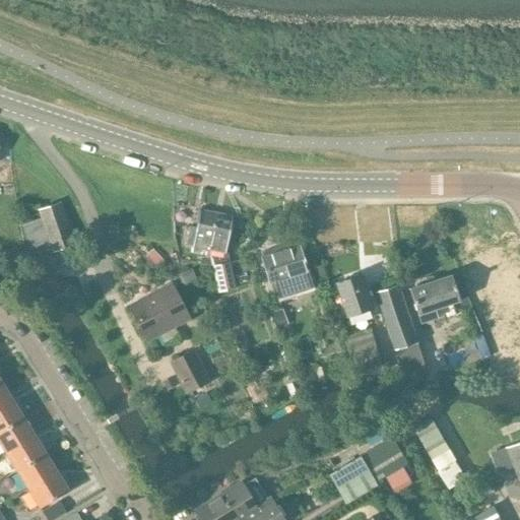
[(60,203),(39,210),(42,217),(52,250),(74,243),(60,203)]
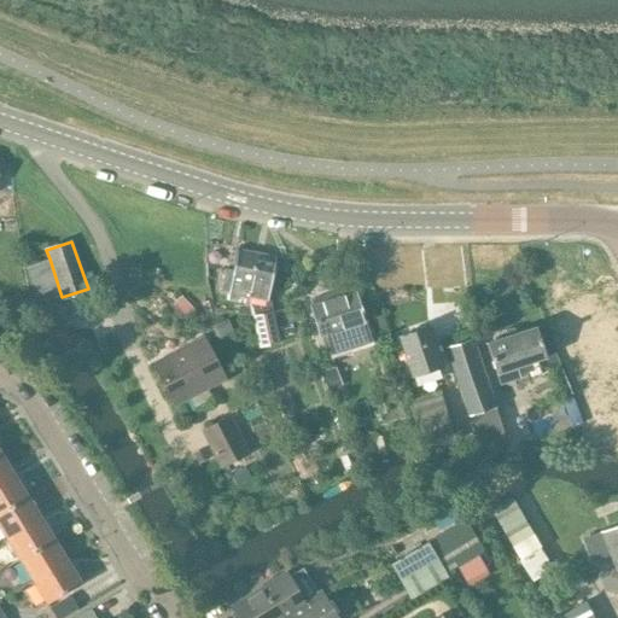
[(242,296),(248,297),(256,255),(237,250),(234,256),(231,277),(225,277),(223,286),(229,287),(227,293),(242,296)]
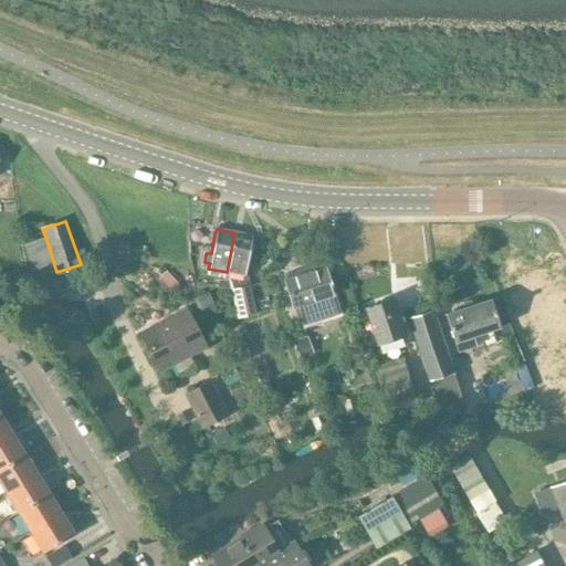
[(234,232),(234,233),(227,272),(231,289),(231,292),(250,287),(245,271),(252,237),(234,232)]
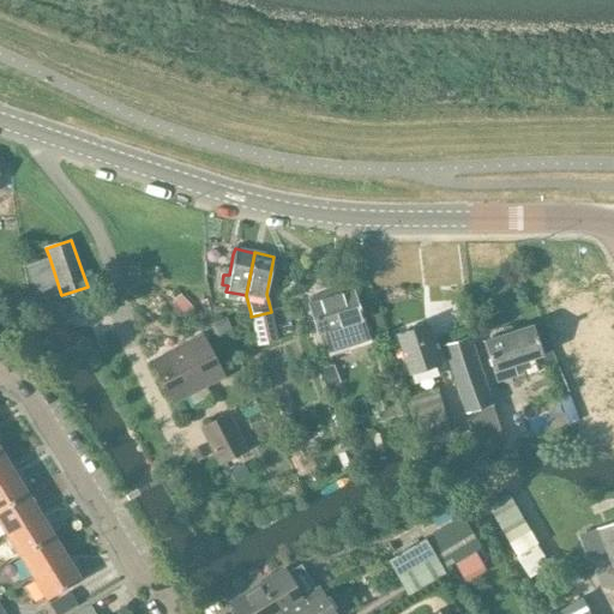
[(308,305),(318,335),(324,332),(330,350),(368,337),(367,333),(371,332),(368,326),(365,327),(353,290),(329,299),(326,293),(308,299),(309,305),(308,305)]
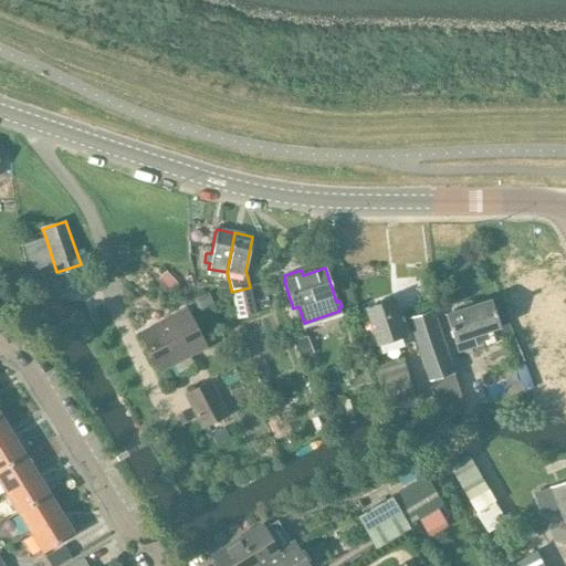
[(511,317),(528,358),(565,342),(565,297),(553,269),(548,270),(515,284),(513,285),(525,312),(511,317)]
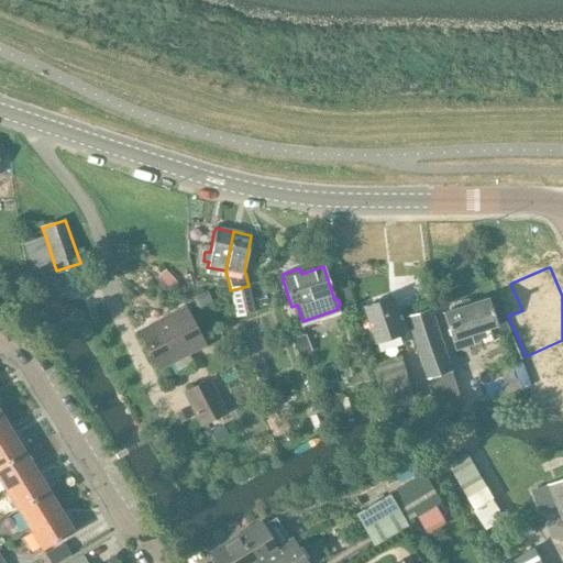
[(230,287),(225,271),(220,269),(217,286),(230,287)]
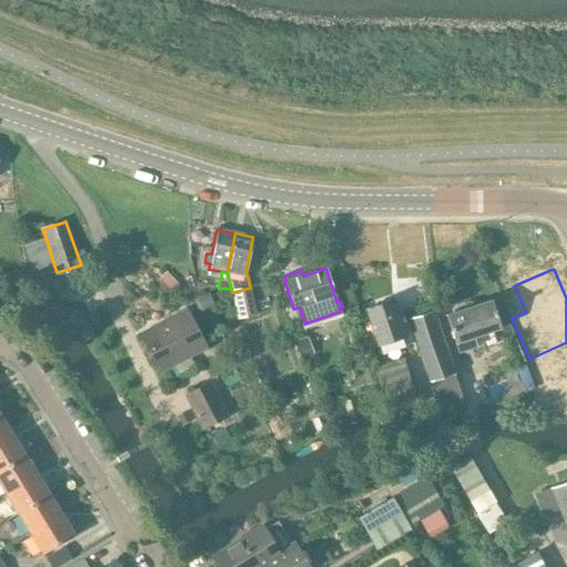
[(232,292),(238,319),(257,315),(250,288),(232,292)]
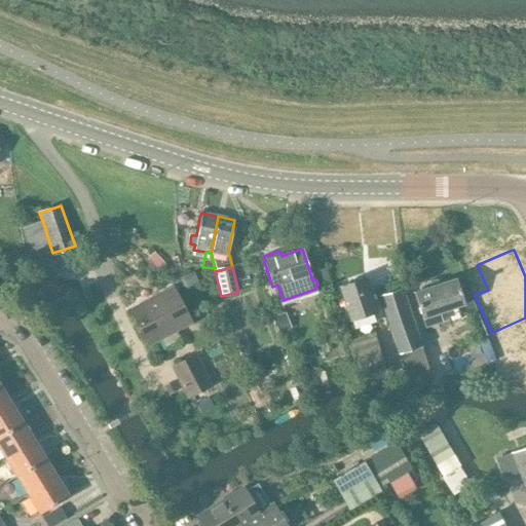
[(193,272),(180,277),(184,289),(198,283),(193,272)]
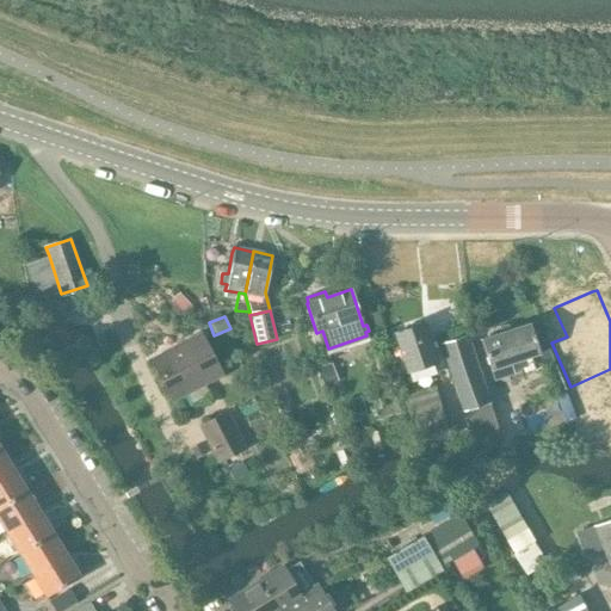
[(541,321),(530,326),(530,328),(531,331),(539,355),(544,370),(557,365),(541,321)]
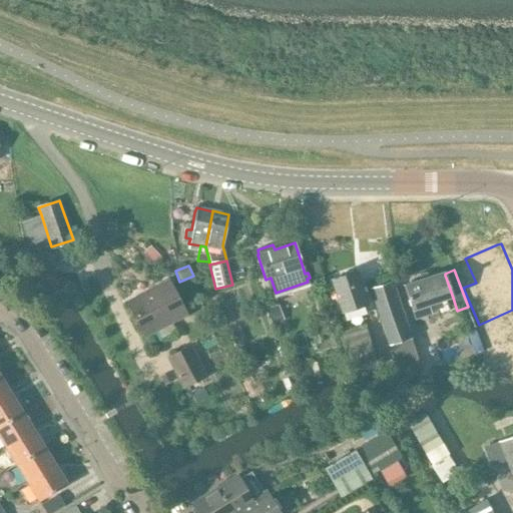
[(331,281),(342,313),(368,304),(357,272),(331,281)]
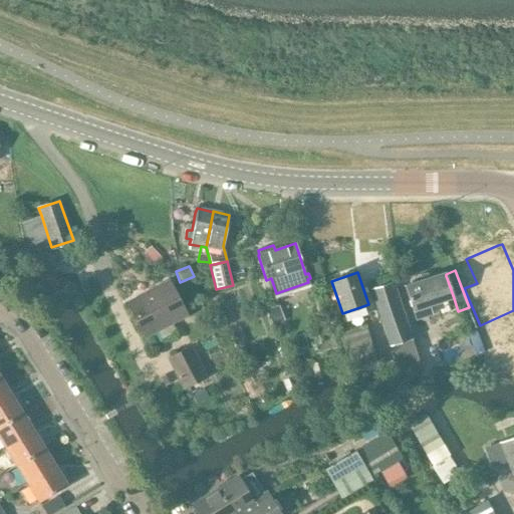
[(404,286),(412,311),(454,298),(447,278),(446,276),(446,274),(445,272),(404,286)]
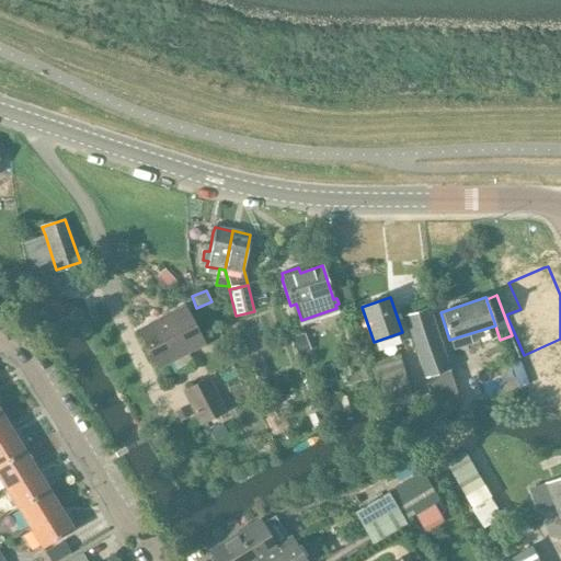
[(428,308),(405,316),(426,377),(449,369),(428,308)]
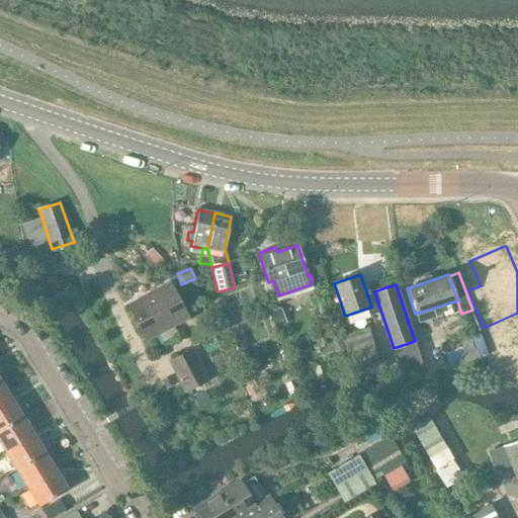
[(131,306),(148,339),(186,319),(168,285),(131,306)]
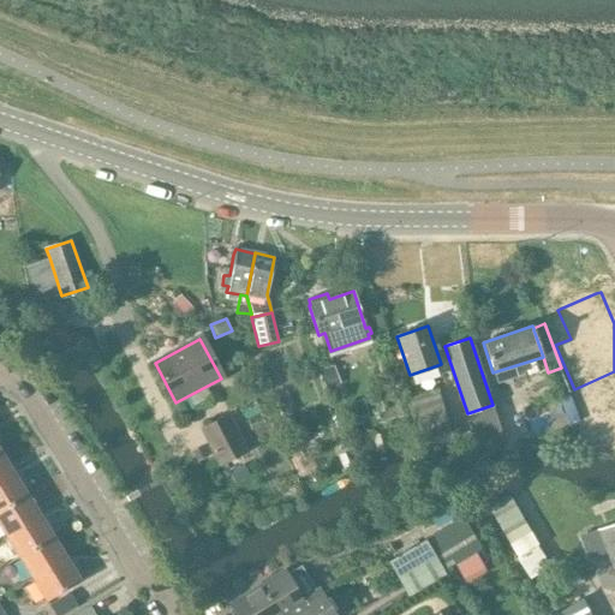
[(318,371),(326,389),(340,383),(334,366),(318,371)]
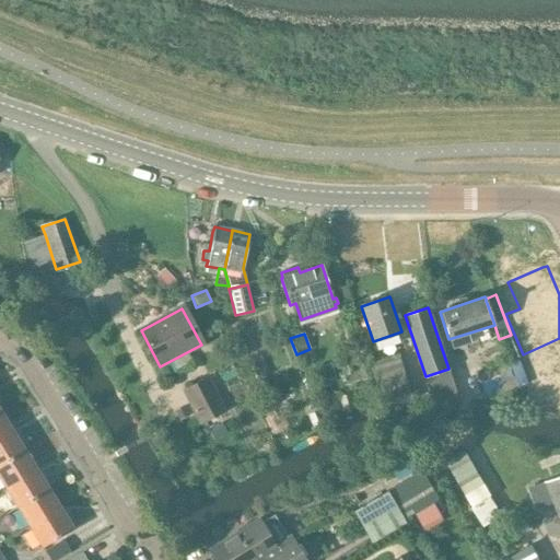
[(559,338),(523,354),(549,415),(559,409),(559,338)]
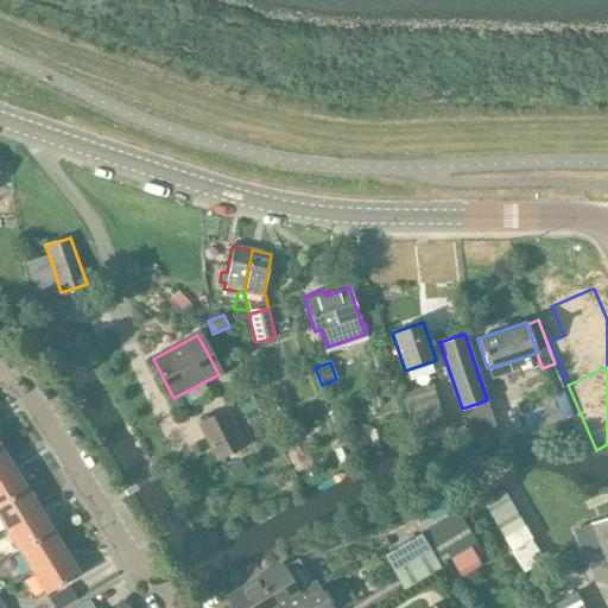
[(405,394),(420,444),(448,436),(432,386),(405,394)]
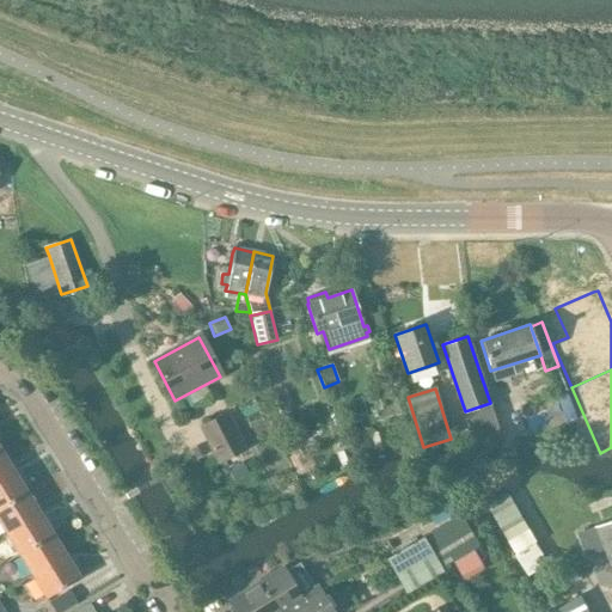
[(274,399),(282,417),(291,414),(293,412),(285,395),(274,399)]
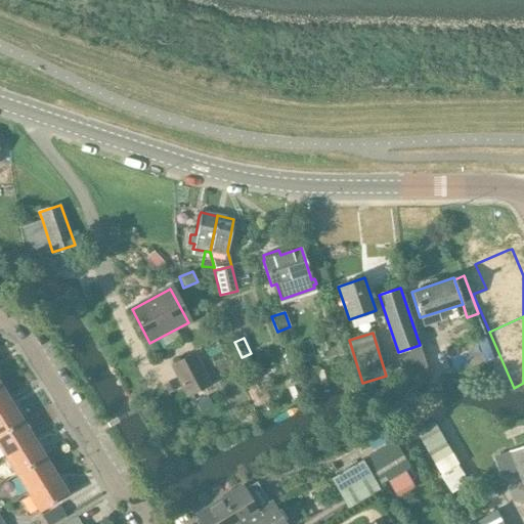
[(353,367),(346,344),(326,350),(335,374),(338,383),(356,377),(353,367)]
